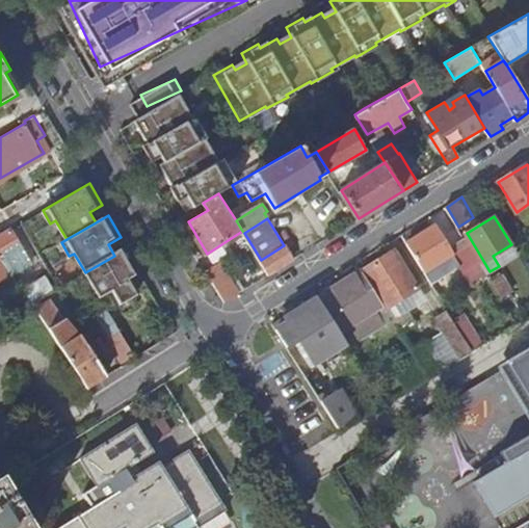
[(430,230),(407,243),(426,271),(454,254),(438,225),(430,230)]
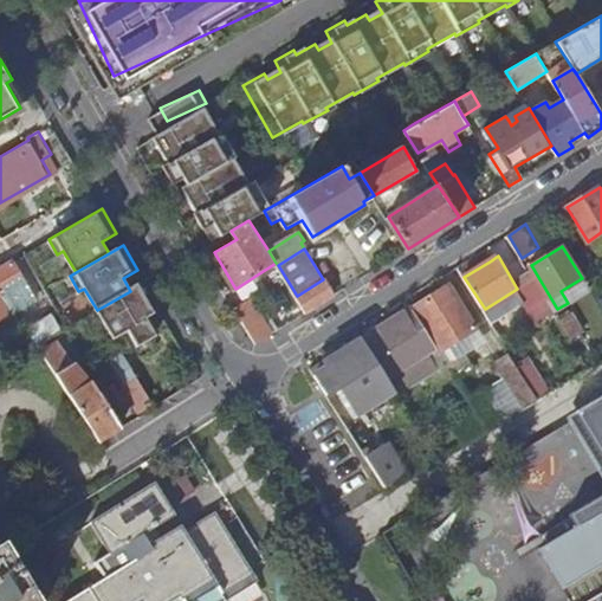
[(13,259),(0,266),(0,317),(14,311),(36,298),(13,259)]
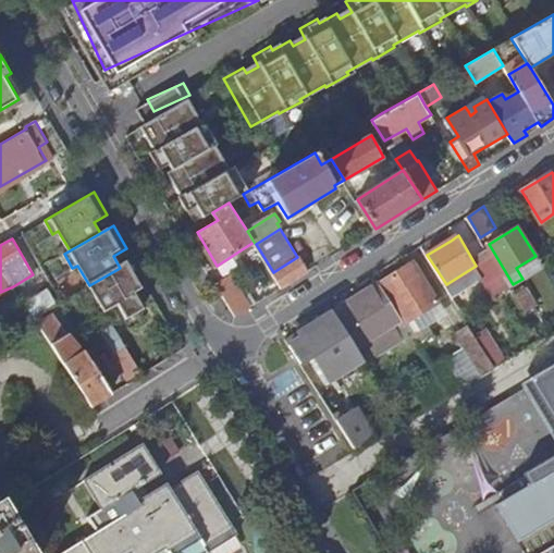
[(279,280),(282,286),(308,270),(299,256),(297,257),(273,272),(279,280)]
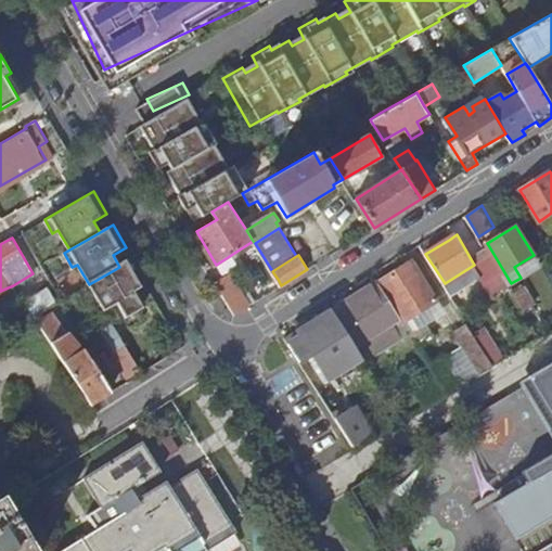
[(119,267),(89,284),(104,309),(117,302),(126,318),(143,308),(135,292),(142,287),(138,281),(144,278),(132,259),(119,267)]
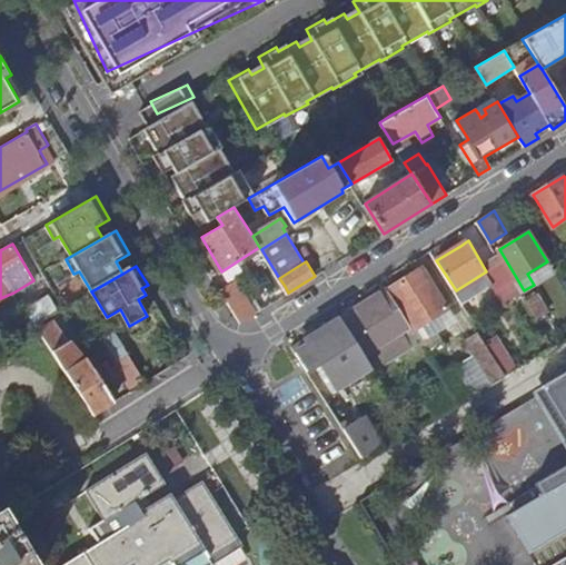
[(414,274),(388,289),(414,329),(449,306),(425,267),(414,274)]
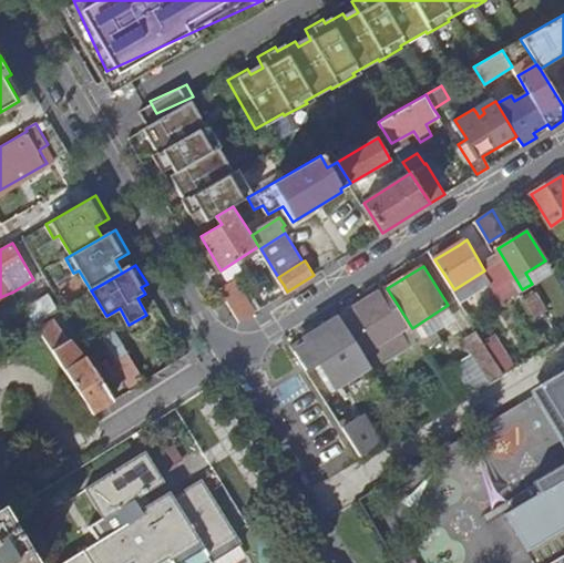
[(235,280),(221,288),(241,320),(255,311),(235,280)]
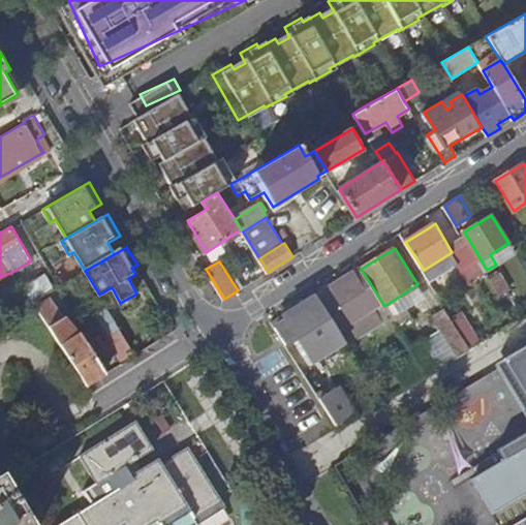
[(258,269),(263,275),(268,272),(265,266),(258,269)]
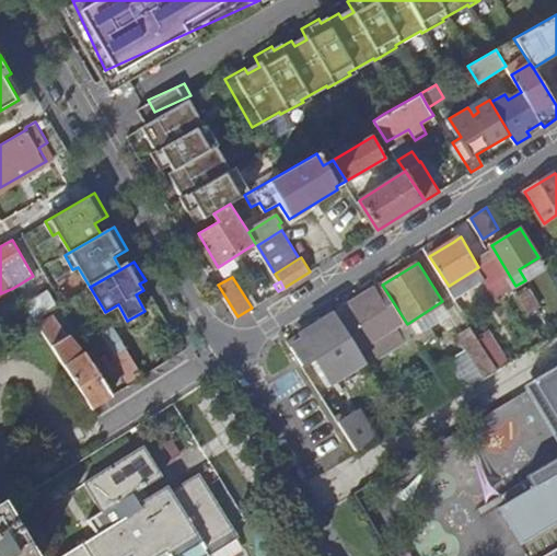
[(363,297),(336,313),(344,327),(358,349),(370,340),(395,325),(405,339),(414,334),(407,324),(382,285),(363,297)]
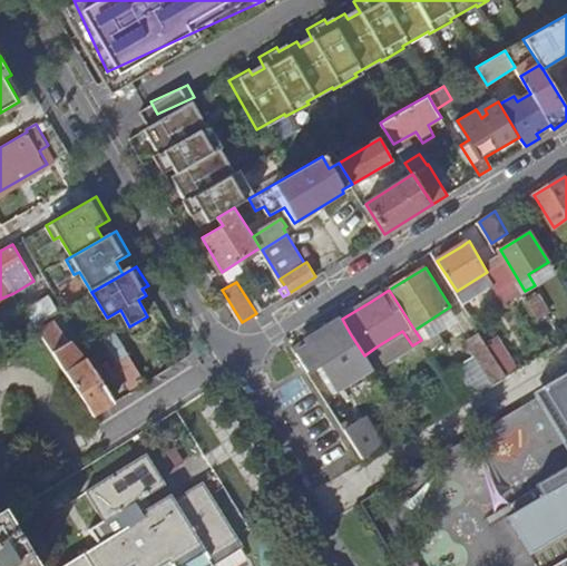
[(461,298),(478,325),(484,321),(473,305),(478,303),(471,292),(461,298)]
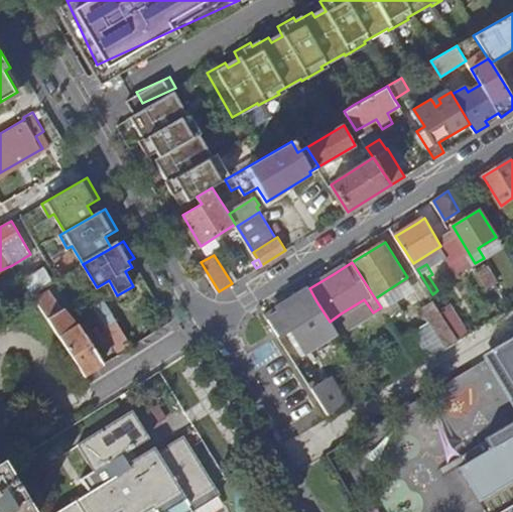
[(478,272),(488,288),(498,281),(488,266),(478,272)]
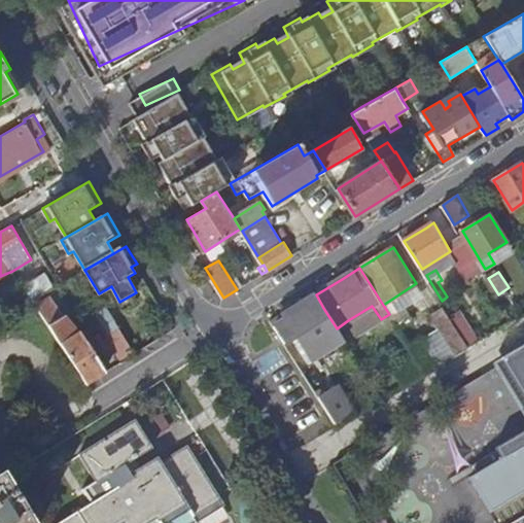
[(51,286),(44,273),(30,281),(37,294),(51,286)]
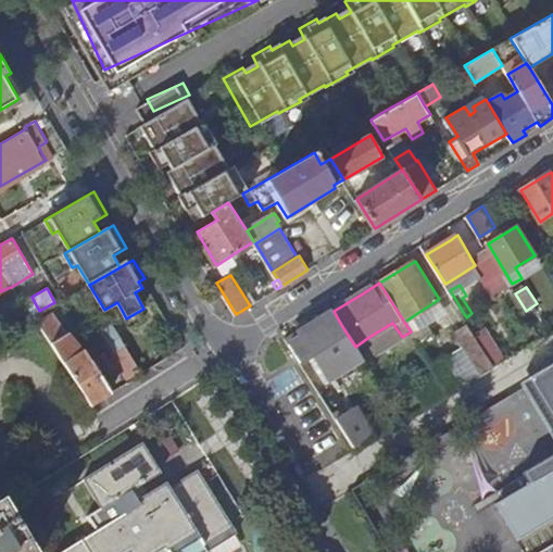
[(466,317),(469,323),(477,334),(487,328),(476,310),(472,313),(466,317)]
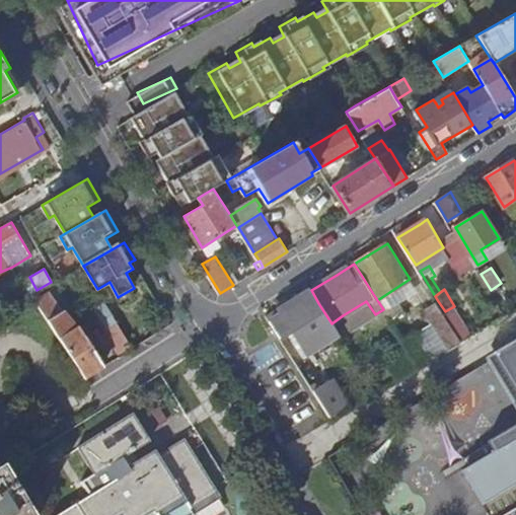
[(307,354),(339,335),(336,329),(332,323),(318,303),(311,290),(308,292),(308,290),(292,300),(279,308),(307,354)]
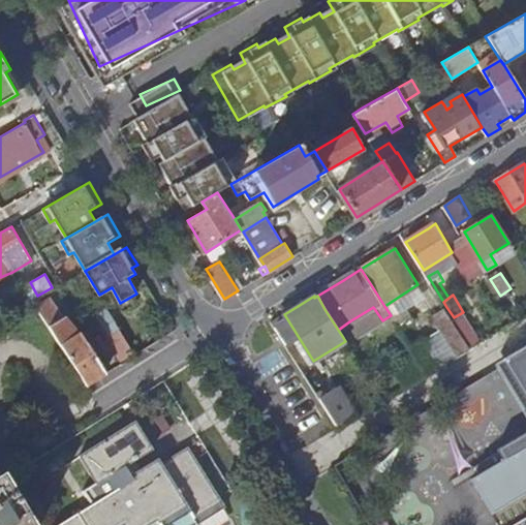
[(36,306),(86,384),(104,373),(81,334),(63,313),(53,297),(36,306)]
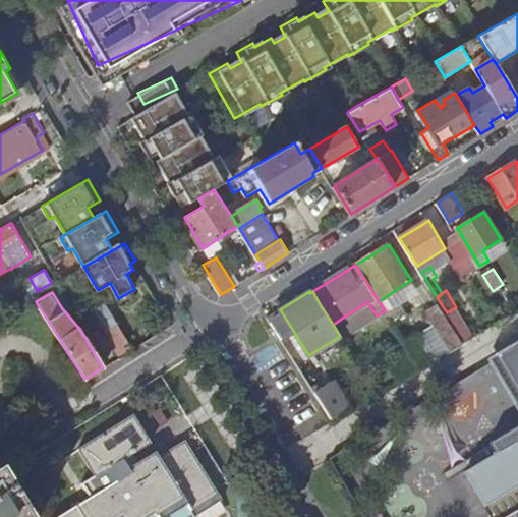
[(344,317),(352,331),(377,316),(367,302),(344,317)]
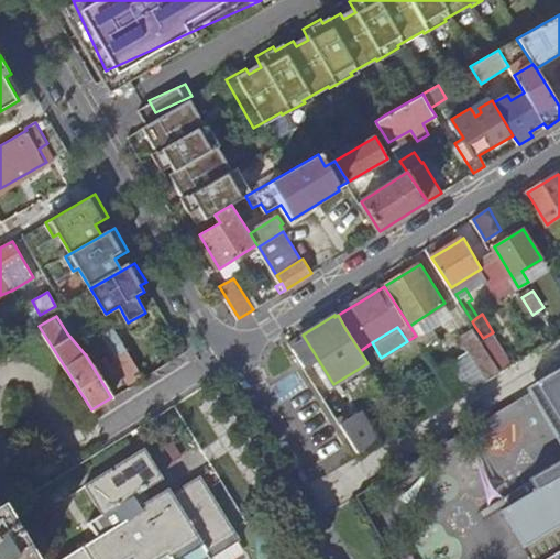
[(472,347),(483,340),(483,338),(475,327),(464,335),(472,347)]
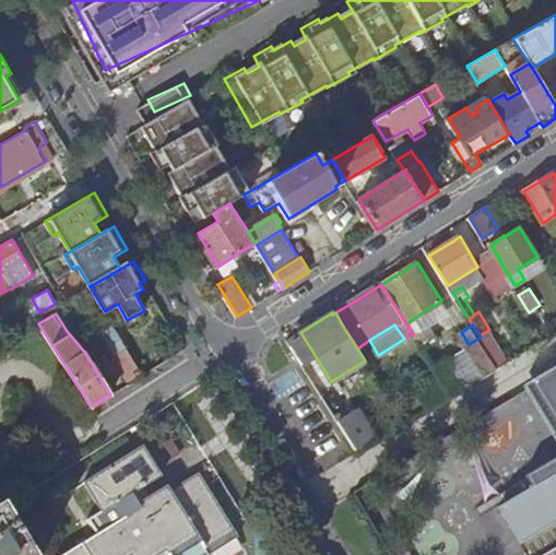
[(365,361),(366,363),(378,355),(369,340),(357,349),(362,355),(365,361)]
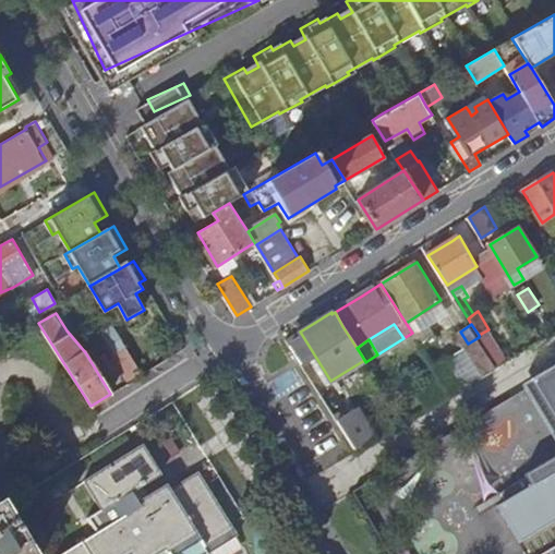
[(119,348),(134,372),(145,365),(131,341),(119,348)]
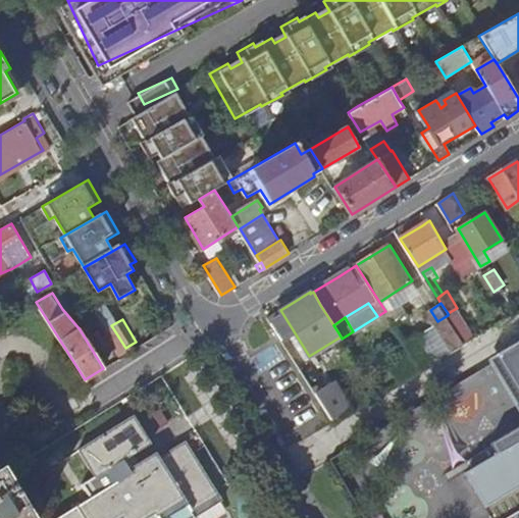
[(518,339),(489,356),(518,404),(518,339)]
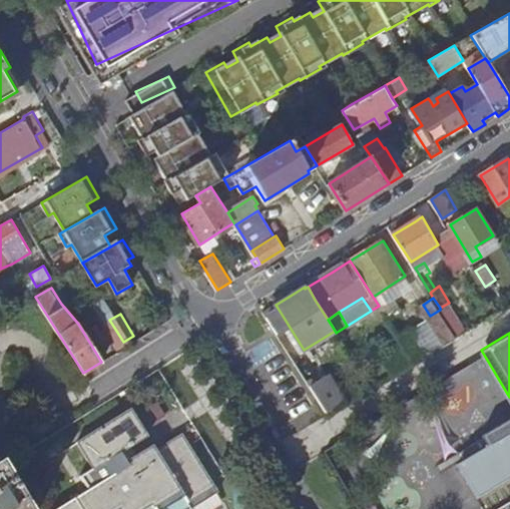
[(148,435),(132,408),(77,441),(93,468),(81,475),(88,489),(54,508),(142,508),(153,503),(156,508),(190,508),(193,508),(188,501),(215,485),(183,432),(156,448),(154,444),(127,460),(121,450),(148,435)]
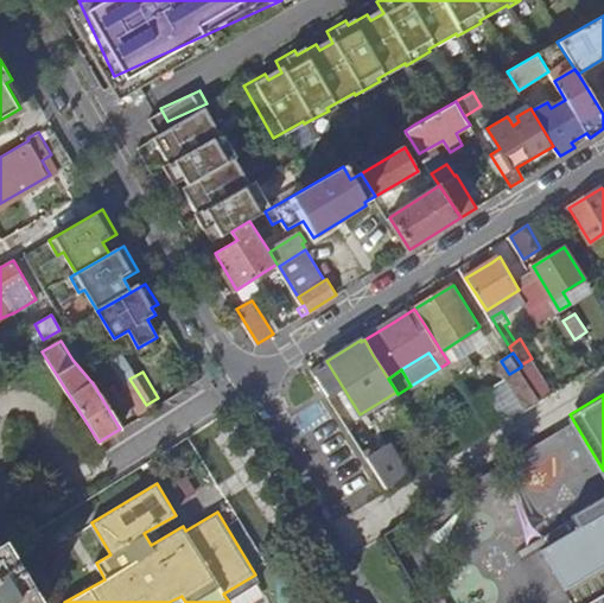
[(603,496),(576,514),(583,526),(603,513),(603,496)]
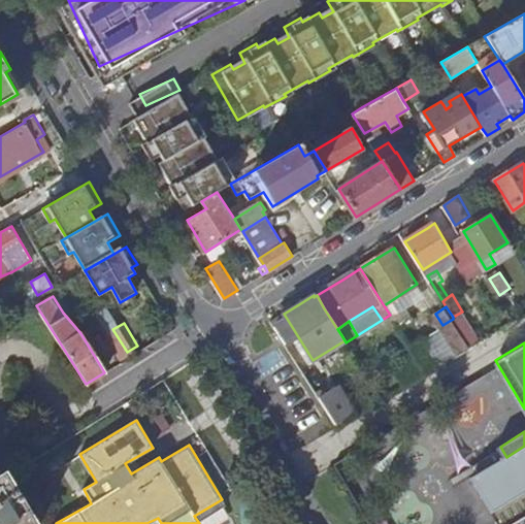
[(473,477),(493,511),(524,491),(524,446),(506,457),(473,477)]
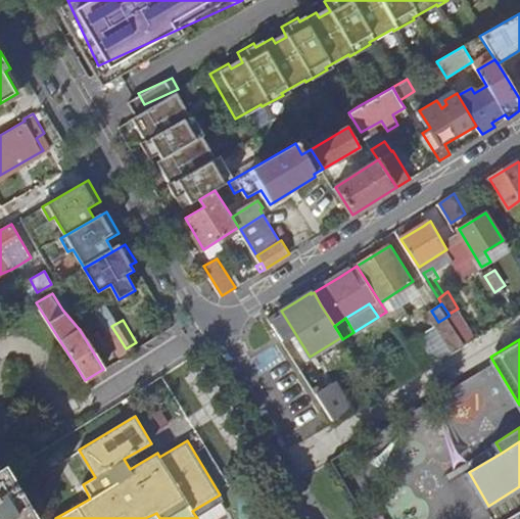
[(0,518),(33,518),(4,471),(3,470),(0,471),(0,518)]
